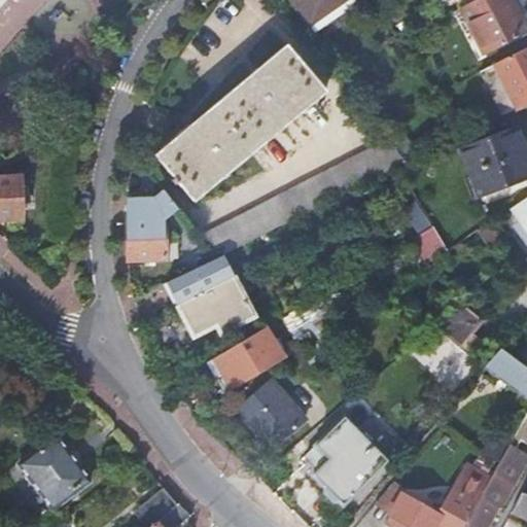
[(358,1),(357,0),(294,0),(317,31),(358,1)]
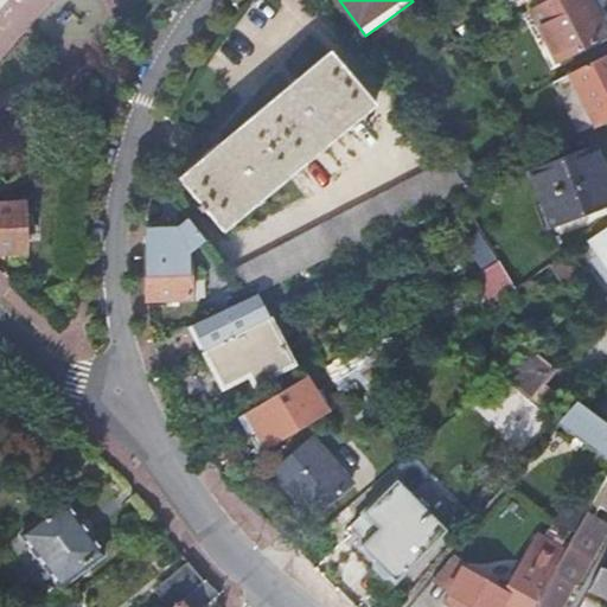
[(606,36),(606,29),(592,0),(544,0),(532,7),(560,59),(606,36)]
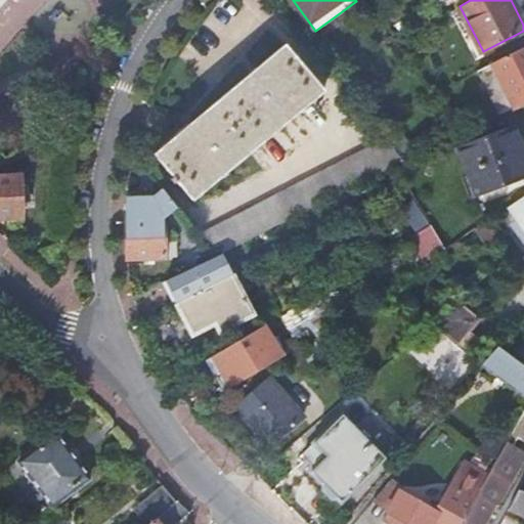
[(325,92),(286,45),(156,154),(174,176),(171,179),(176,184),(179,182),(193,200),(325,92)]
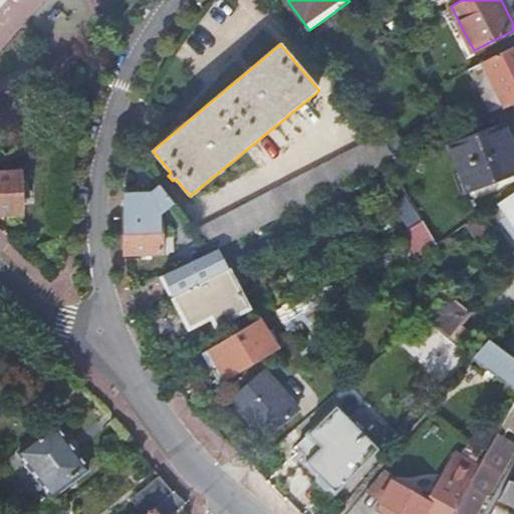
[(513,98),(513,44),(483,61),(504,103),(513,98)]
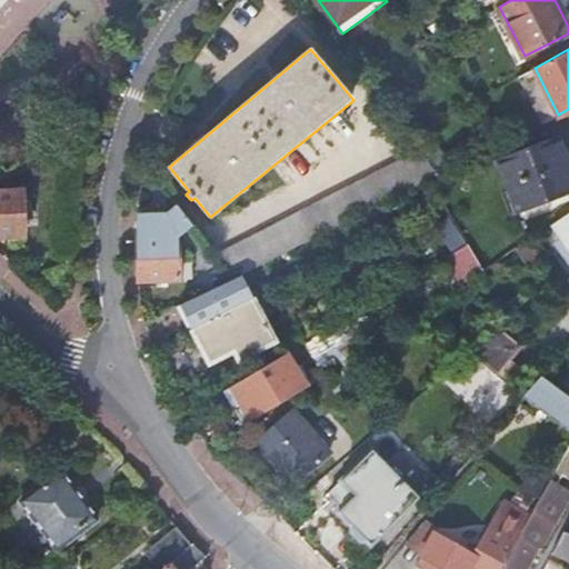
[(568,162),(558,135),(511,153),(498,159),(520,213),(568,193),(568,162)]
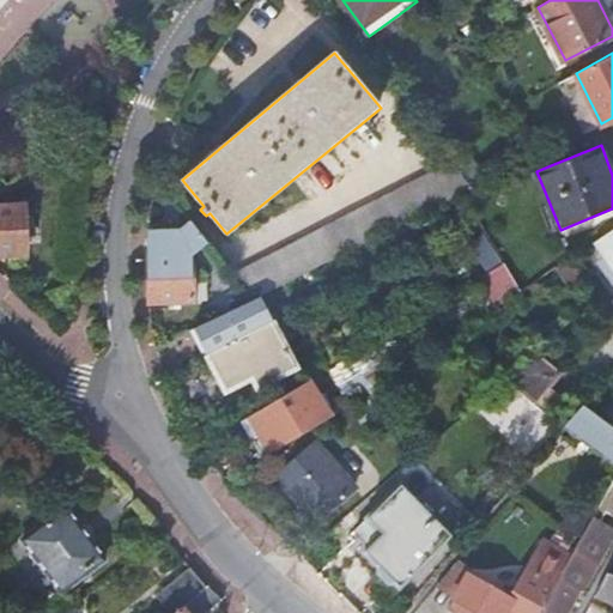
[(461,194),(472,189),(451,163),(232,274),(246,291),(253,301),(259,297),(304,274),(461,194)]
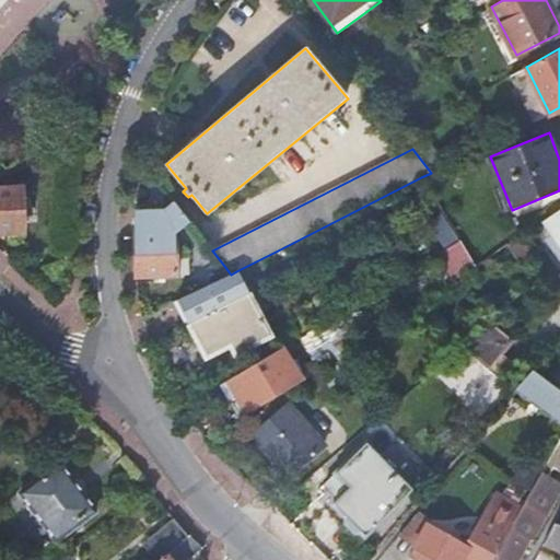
[(0,228),(23,228),(20,185),(0,185),(0,228)]
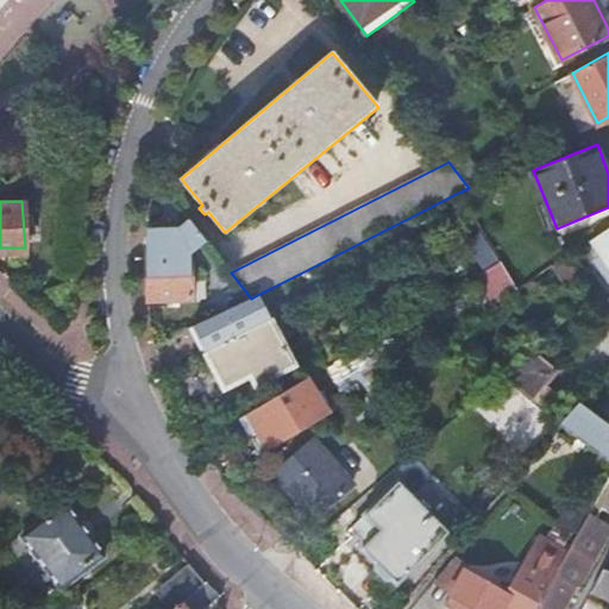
[(148,230),(148,237),(149,299),(149,301),(193,299),(205,297),(203,280),(192,280),(189,253),(206,240),(190,220),(180,228),(148,230)]
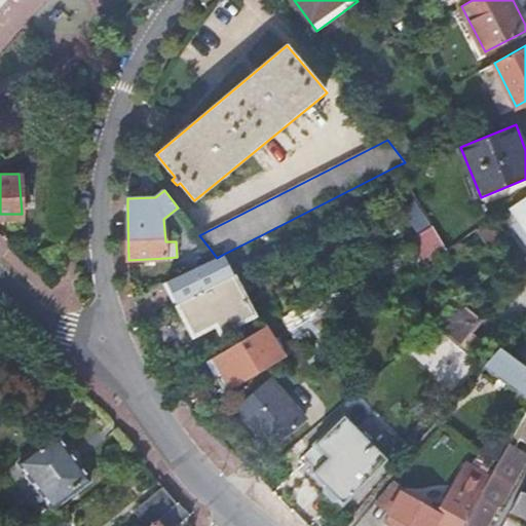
[(525,198),(513,208),(525,227),(525,198)]
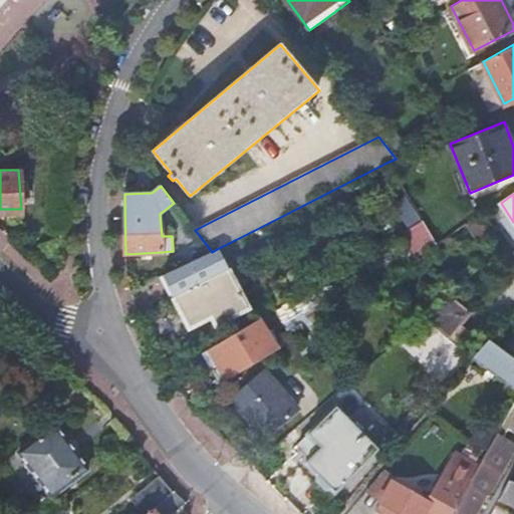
[(413,226),(423,220),(412,204),(404,210),(413,226)]
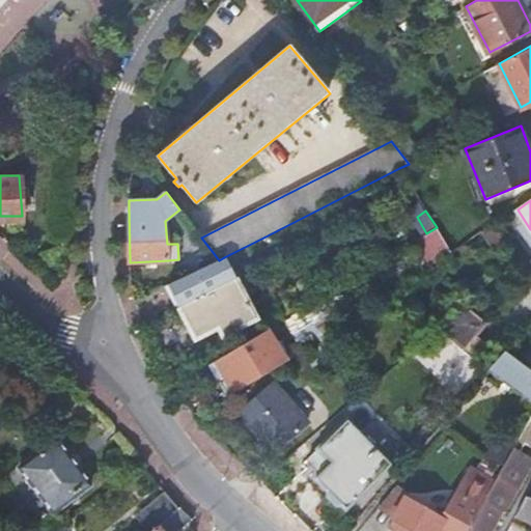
[(235,277),(224,257),(219,260),(210,264),(136,300),(142,325),(179,306),(235,277)]
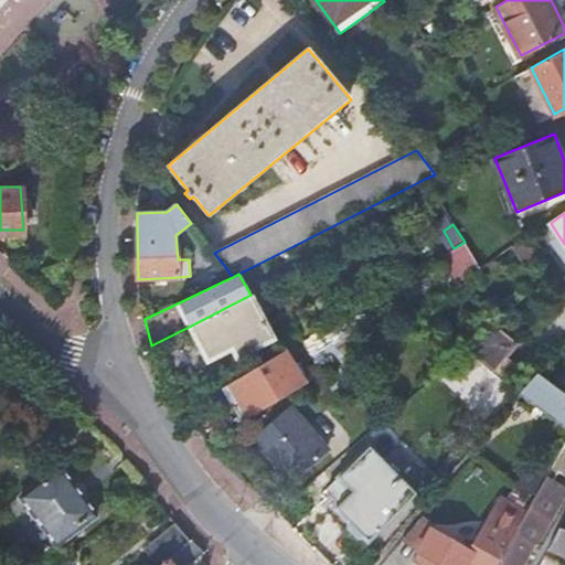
[(157,359),(164,381),(209,358),(209,359),(233,347),(237,355),(274,338),(251,295),(191,326),(198,338),(157,359)]
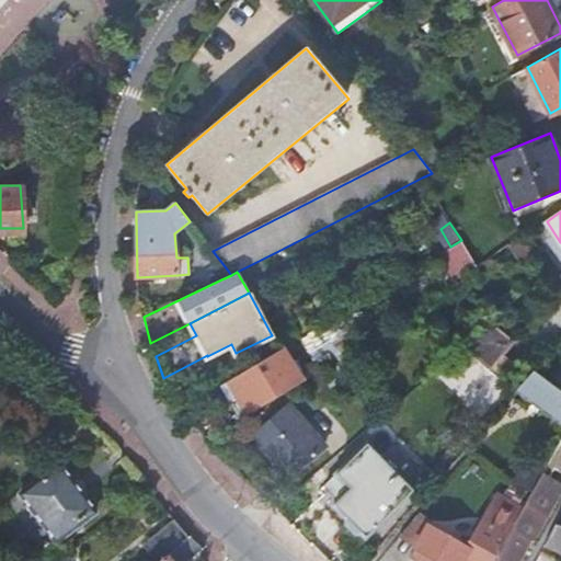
[(480,318),(471,308),(450,327),(458,336),(480,318)]
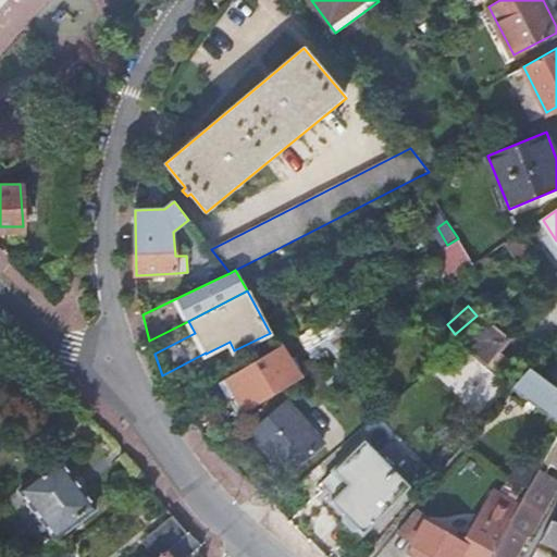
[(489,362),(510,336),(485,317),(463,343),(489,362)]
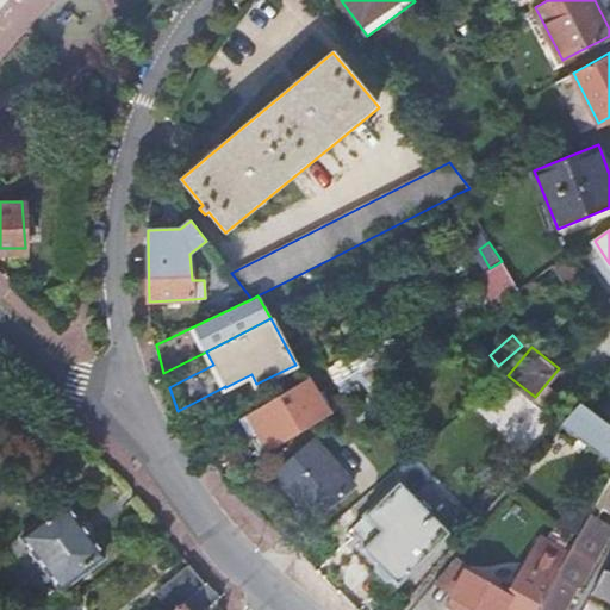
[(394,392),(384,375),(354,394),(365,412),(394,392)]
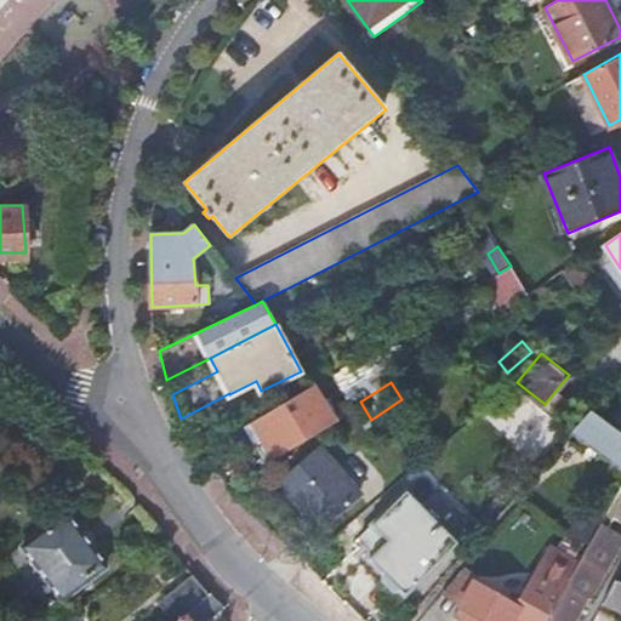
[(250,422),(272,459),(312,433),(291,398),(250,422)]
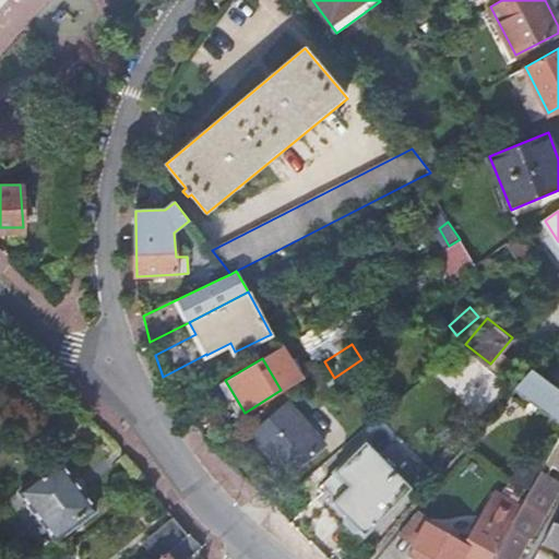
[(558,389),(549,381),(532,368),(515,389),(558,423),(558,389)]
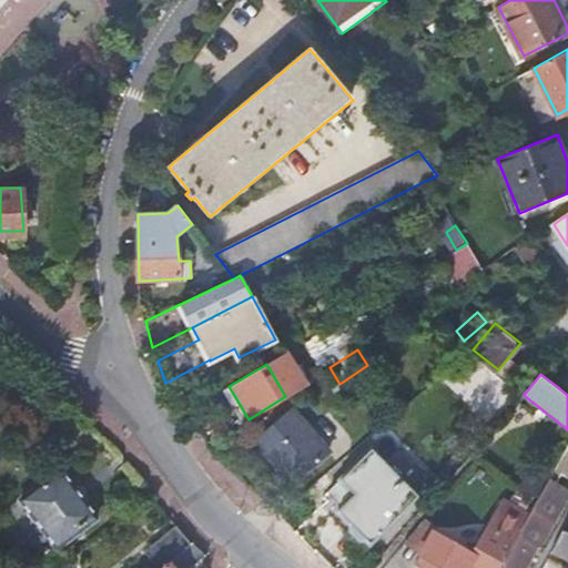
[(285,396),(249,419),(250,421),(286,397),(285,396)]
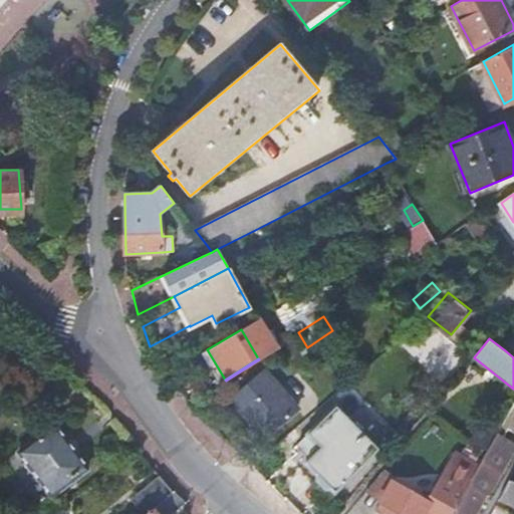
[(274,418),(279,424),(295,407),(260,370),(230,401),(261,431),(274,418)]
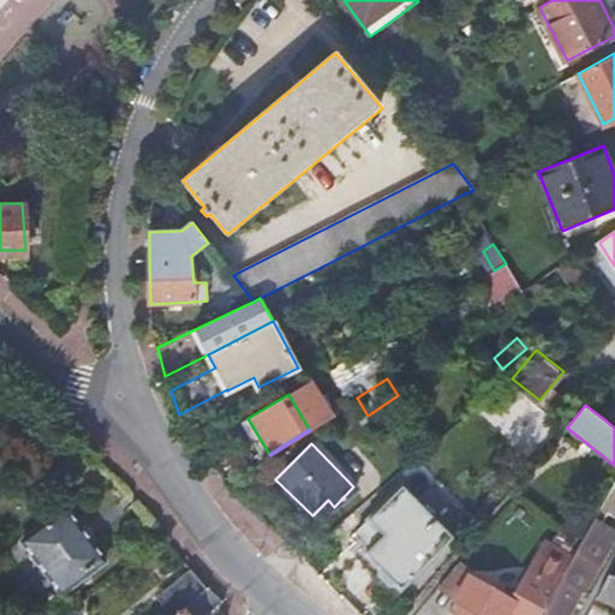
[(453,538),(405,487),(352,538),(401,589),(453,538)]
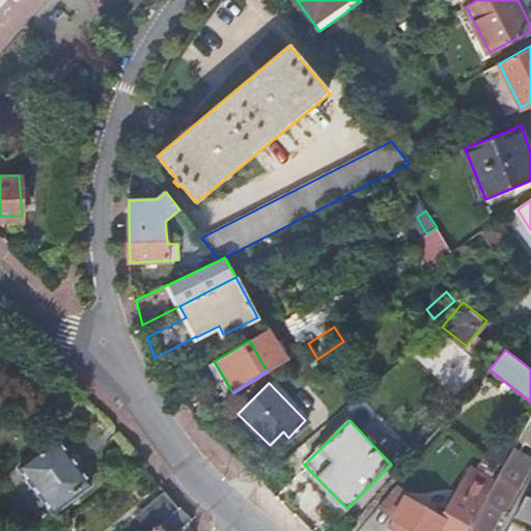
[(275,451),(288,438),(283,431),(270,445),(275,451)]
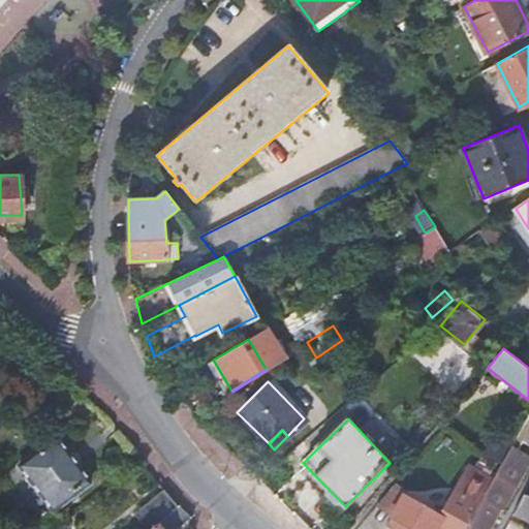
[(18,465),(24,472),(62,446),(55,436),(18,465)]
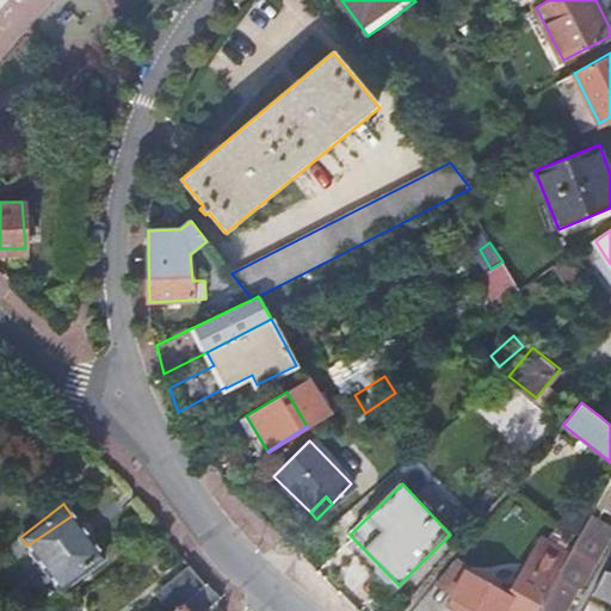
[(72,516),(28,545),(60,590),(103,556),(72,516)]
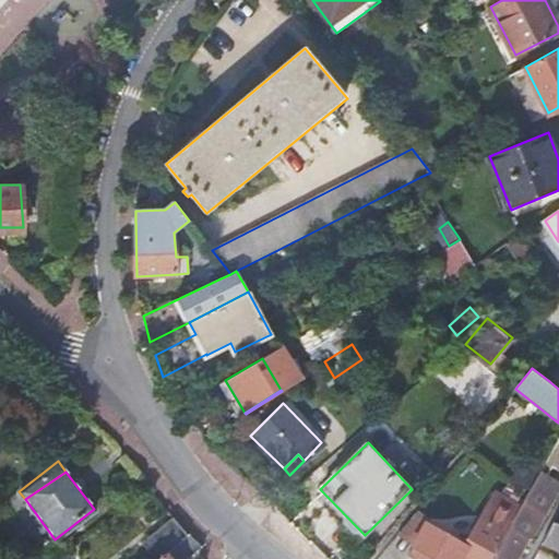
[(492,558),(516,558),(521,551),(524,552),(547,512),(558,489),(558,480),(542,472),(531,490),(525,501),(502,542),(492,558)]
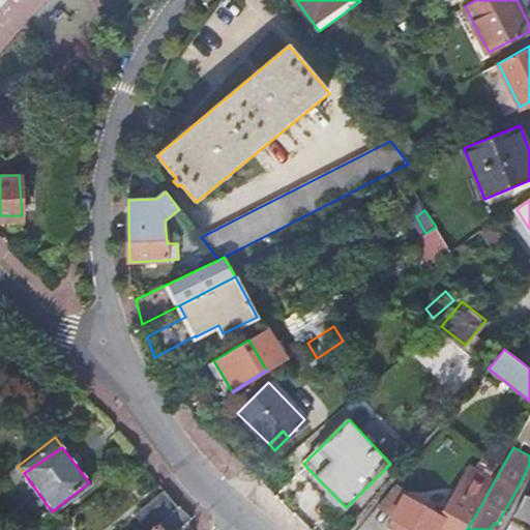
[(137,513),(150,529),(179,506),(166,489),(137,513)]
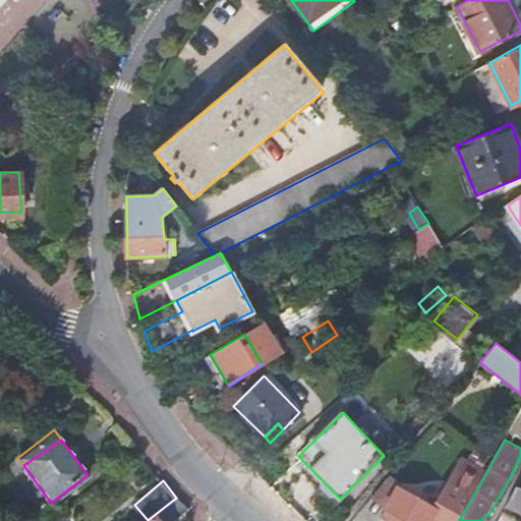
[(520,513),(520,488),(517,487),(506,507),(520,513)]
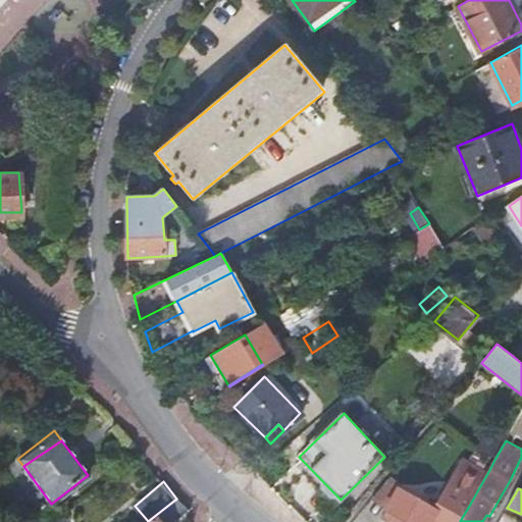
[(387,511),(409,521),(429,521),(436,511),(399,489),(387,510),(387,511)]
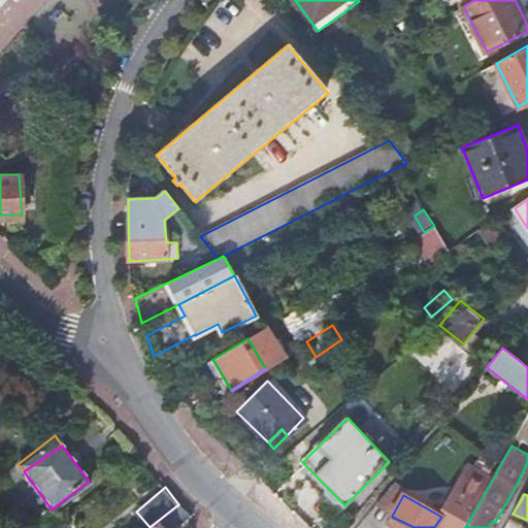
[(175,527),(192,515),(179,503),(178,504),(150,527),(149,527),(175,527)]
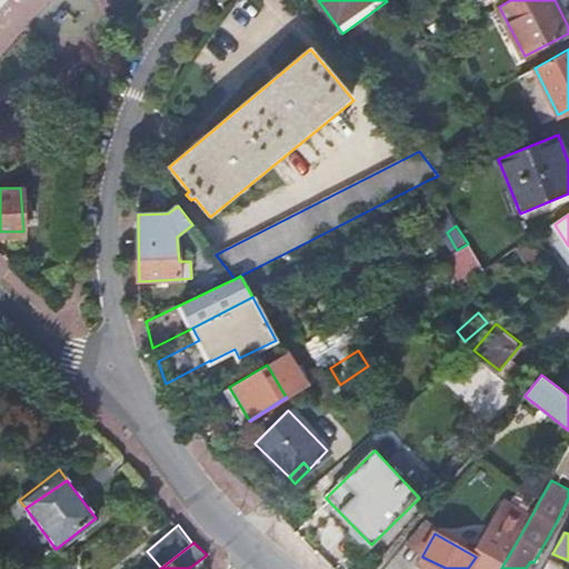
[(425,568),(445,568),(446,568),(422,557),(418,565),(425,568)]
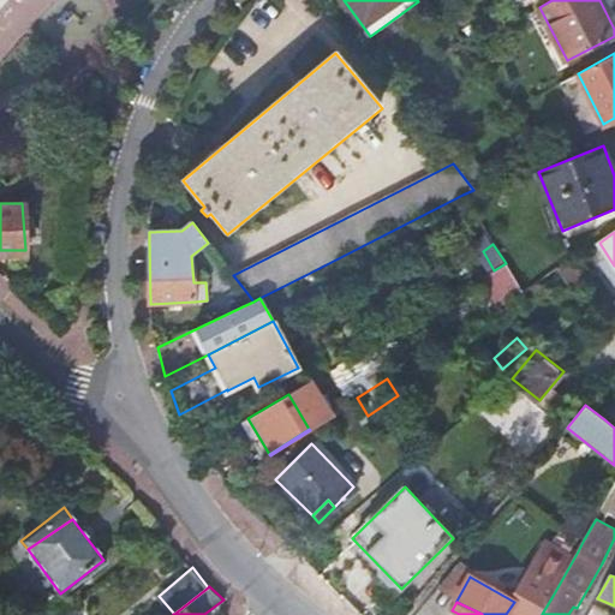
[(71,614),(79,609),(77,604),(61,614),(71,614)]
